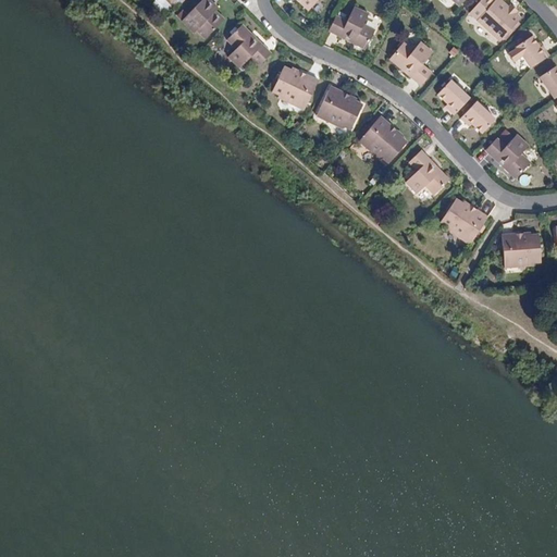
[(223,20),(214,11),(212,9),(214,5),(208,0),(203,0),(182,22),(194,34),(196,32),(203,38),(223,20)]
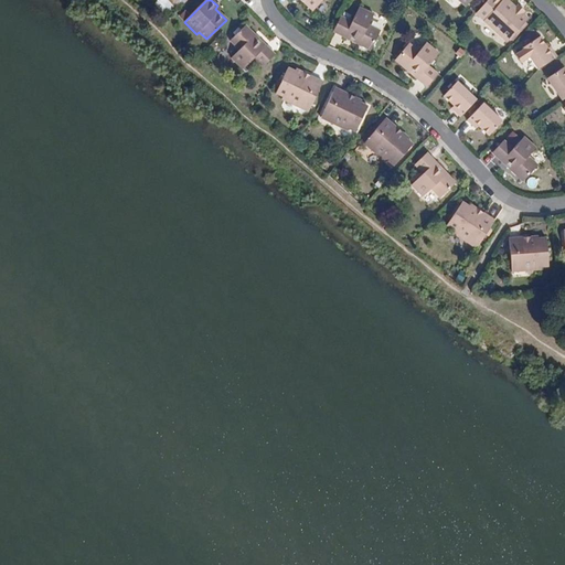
[(297,0),(311,12),(322,0),(297,0)]
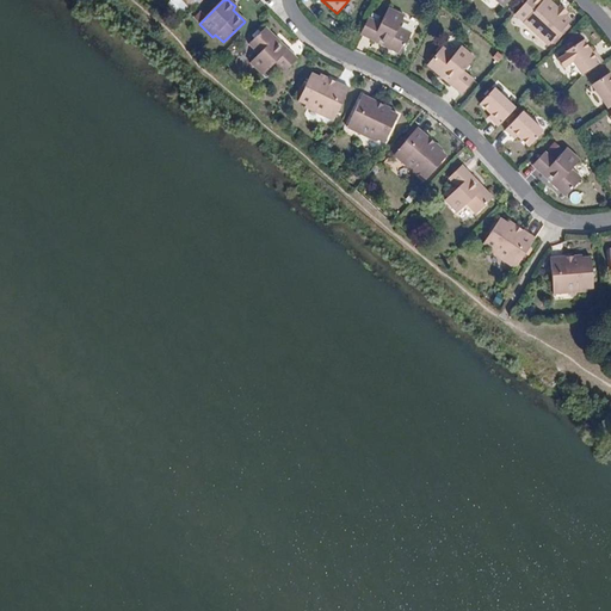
[(571,20),(566,16),(565,14),(562,17),(557,12),(559,10),(557,8),(547,0),(544,0),(543,1),(541,0),(528,0),(514,16),(548,45),(551,42),(556,37),(559,39),(563,35),(560,32),(568,24),(571,20)]
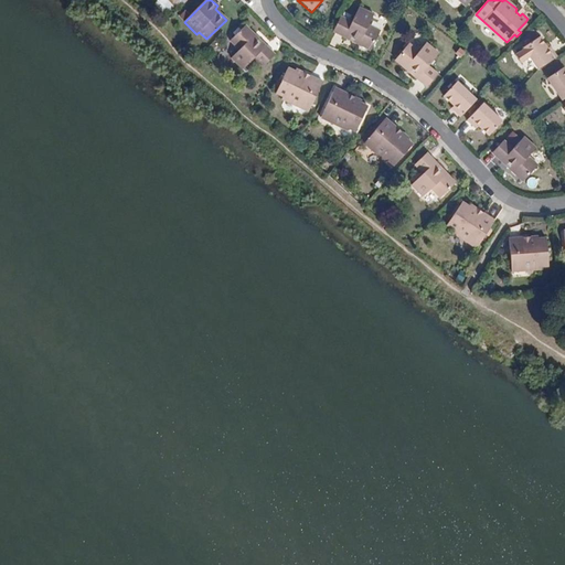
[(515,11),(520,16),(522,13),(523,14),(525,12),(518,6),(515,8),(516,9),(515,11)]
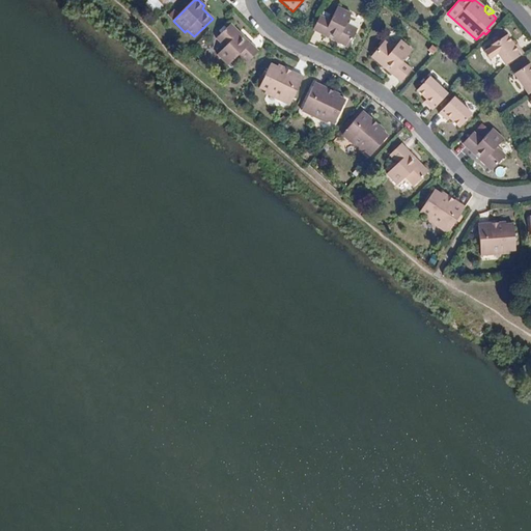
[(333,36),(350,45),(358,29),(345,23),(350,14),(335,6),(329,20),(320,16),(313,30),(332,39),(333,36)]
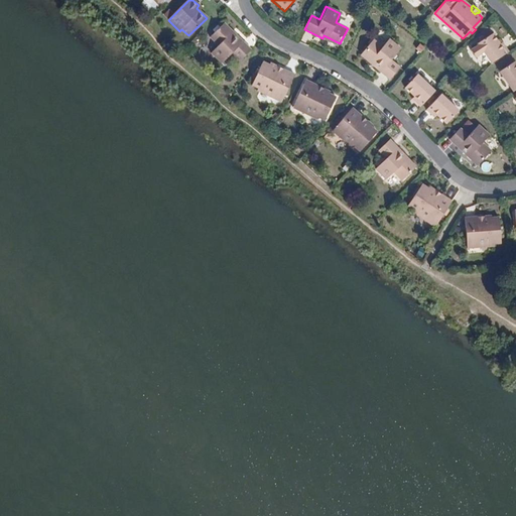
[(482,22),(480,20),(473,27),(476,29),(482,22)]
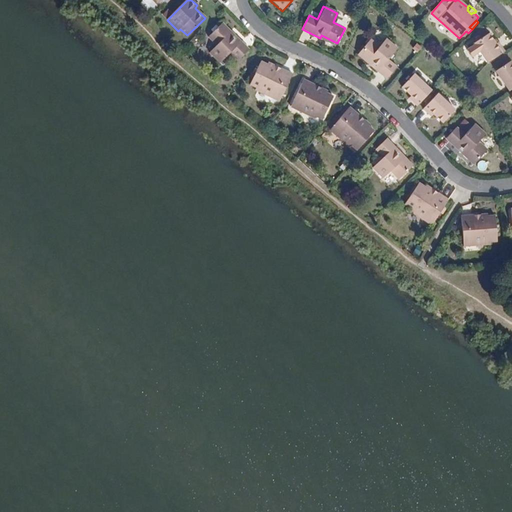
[(222,24),(233,36),(235,34),(223,22),(222,24)]
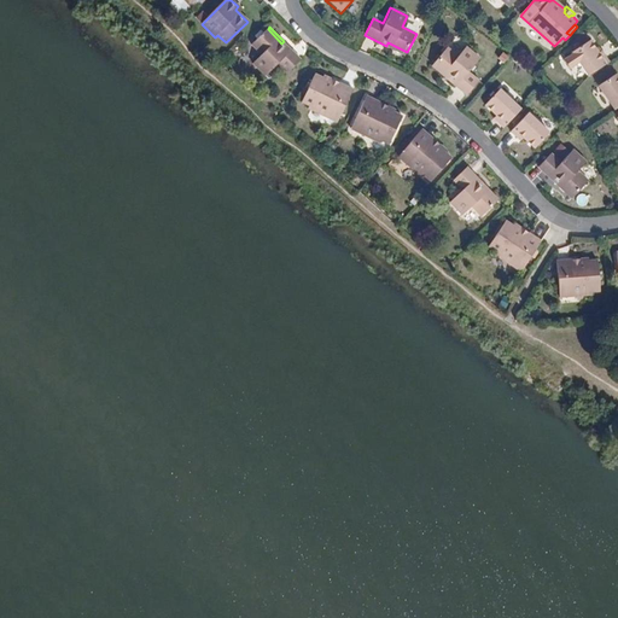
[(301,58),(284,41),(281,44),(268,29),(252,45),(261,53),(252,63),(266,76),(279,63),(287,71),(301,58)]
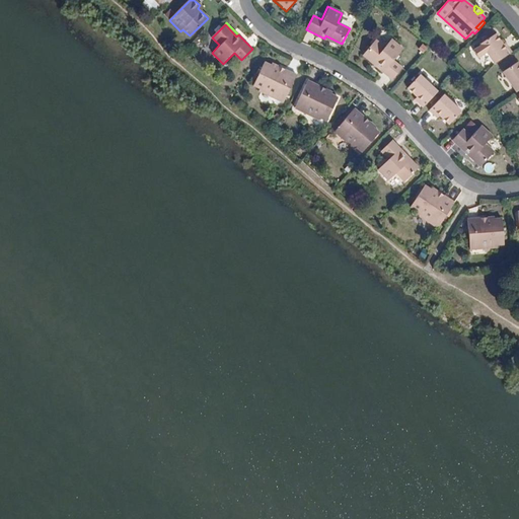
[(511,53),(507,47),(505,48),(503,45),(496,34),(495,35),(490,39),(482,45),(495,64),(511,53)]
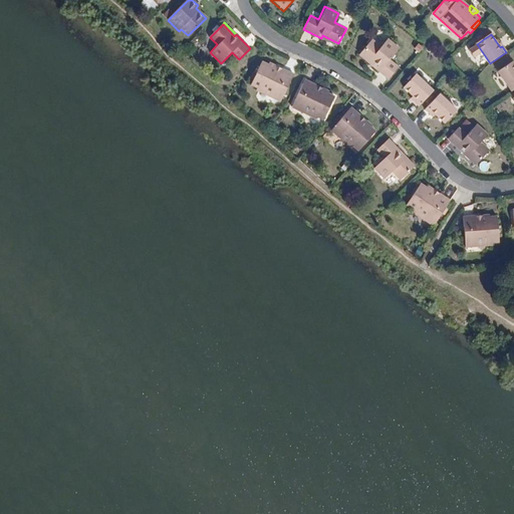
[(337,46),(338,43),(322,35),(321,38),(337,46)]
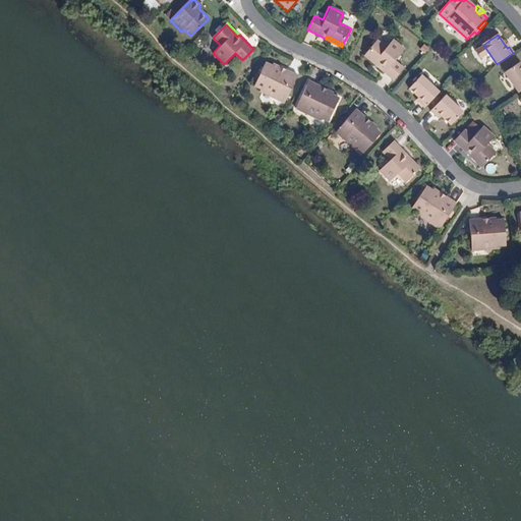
[(365,54),(379,65),(377,66),(393,80),(404,68),(396,61),(406,49),(394,38),(387,47),(379,40),(365,54)]
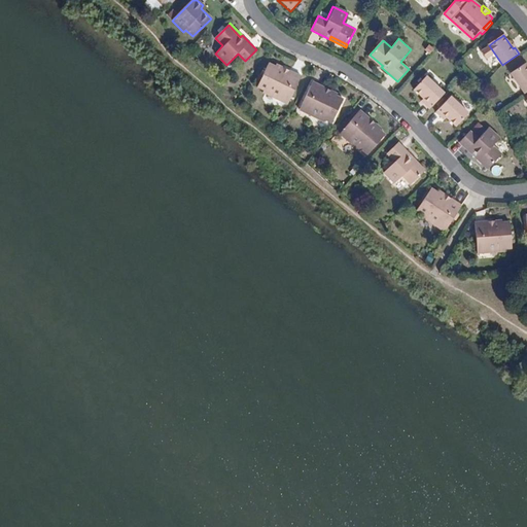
[(369,56),(381,67),(383,66),(370,55),(369,56)]
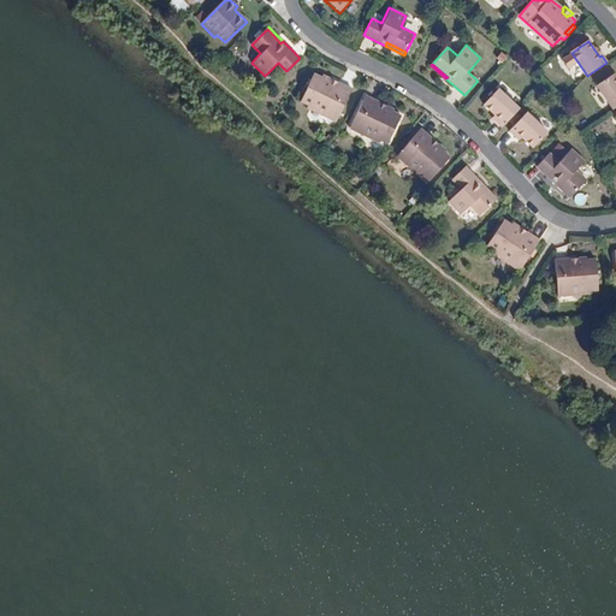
[(615,106),(615,76),(614,73),(597,86),(612,110),(615,106)]
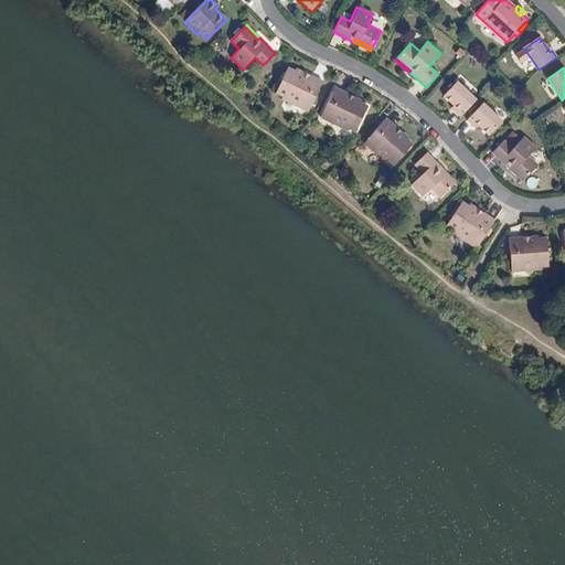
[(300,76),(301,75),(296,73),(288,68),(280,84),(275,94),(281,97),(296,105),(295,107),(307,113),(321,83),(310,76),(308,80),(300,76)]
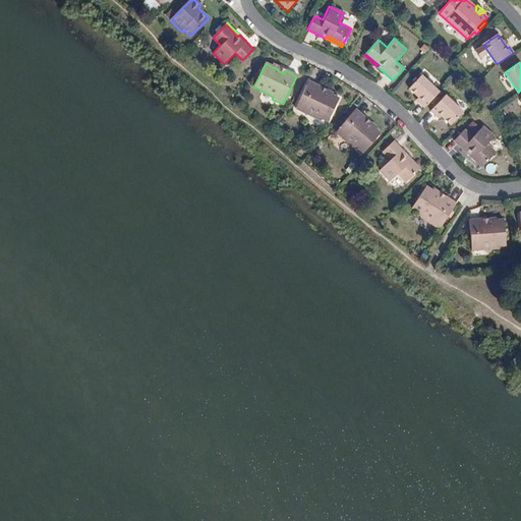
[(277,70),(284,73),(286,70),(274,65),(273,67),(278,69),(277,70)]
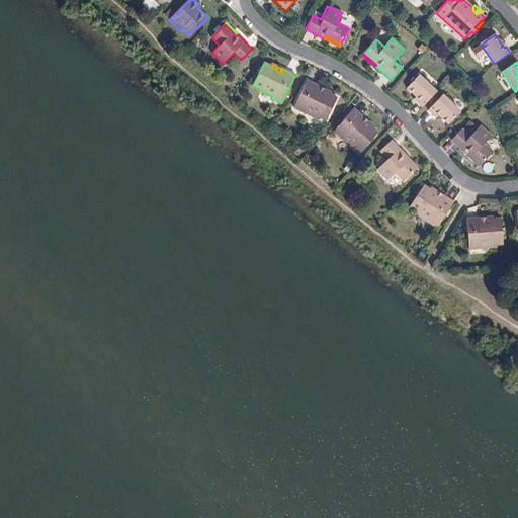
[(417,102),(422,107),(437,91),(420,75),(407,89),(416,97),(419,100),(417,102)]
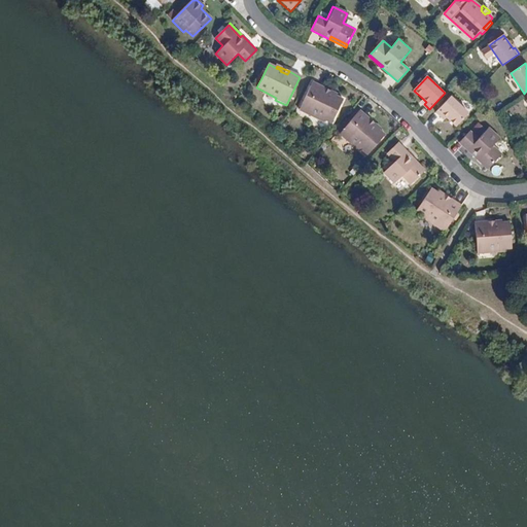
[(252,86),(256,88),(261,78),(259,77),(256,82),(254,81),(252,86)]
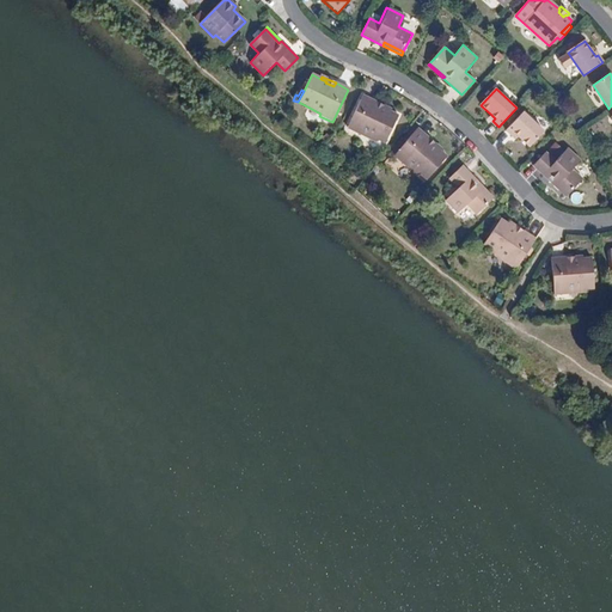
[(365,96),(348,127),(363,135),(365,133),(386,142),(401,115),(392,111),(378,104),(379,102),(365,96)]
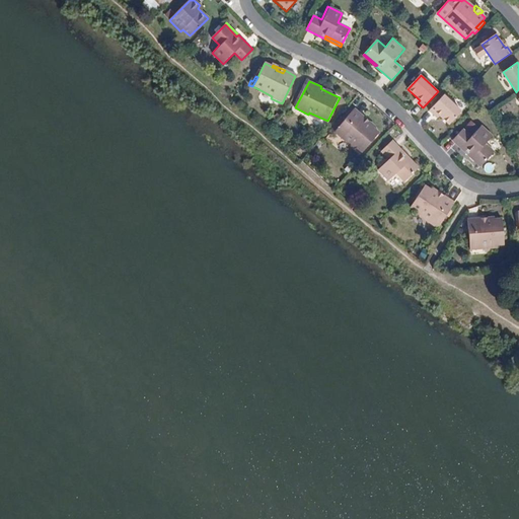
[(258,89),(257,92),(271,98),(272,96),(258,89)]
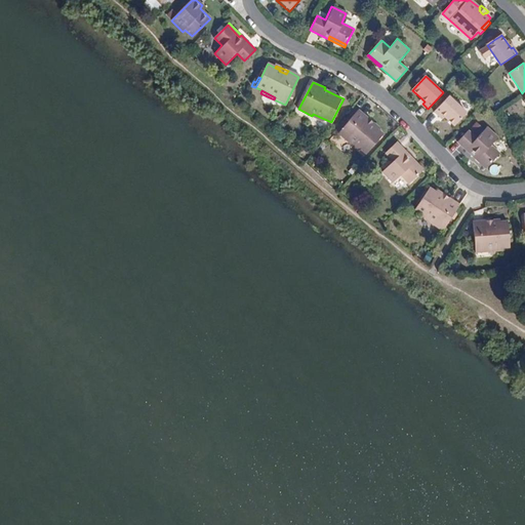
[(454,126),(467,113),(449,96),(435,113),(440,117),(442,115),(446,119),(454,126)]
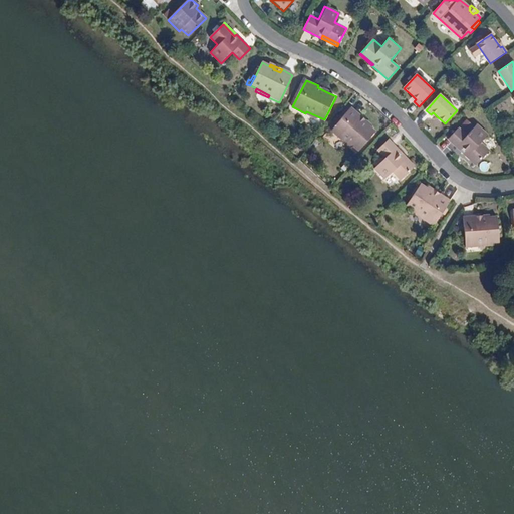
[(352,107),(331,131),(341,139),(342,138),(359,153),(376,132),(370,126),(366,122),(365,123),(358,117),(360,114),(352,107)]
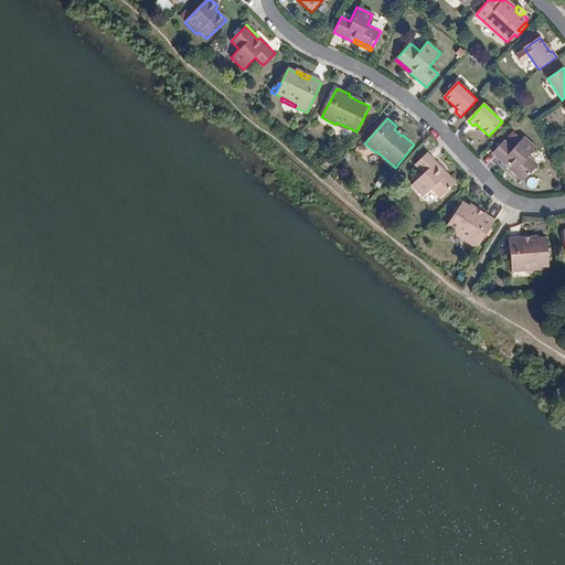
[(403,135),(407,139),(408,137),(396,126),(394,129),(402,136),(403,135)]
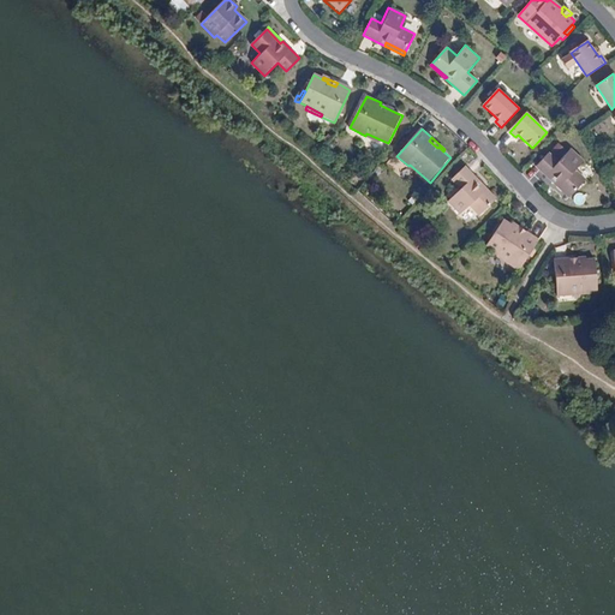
[(536,166),(554,183),(556,180),(572,195),(586,179),(575,169),(584,160),(569,148),(559,160),(549,151),(536,166)]
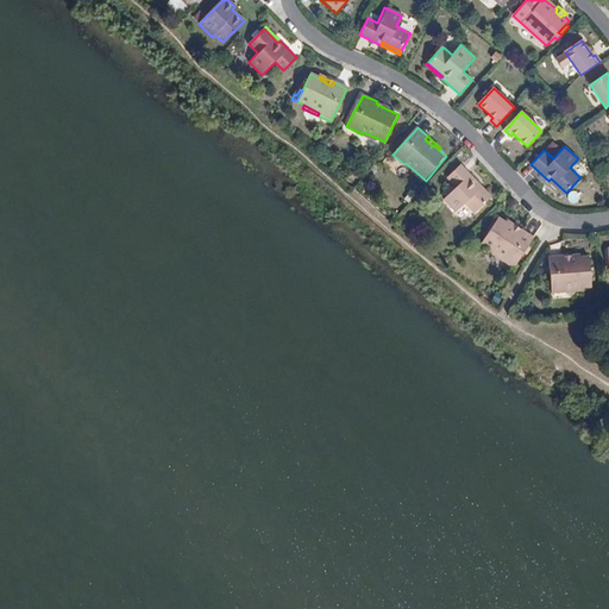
[(490,198),(477,184),(478,182),(462,164),(449,179),(457,187),(443,200),(456,214),(465,203),(475,214),(490,198)]
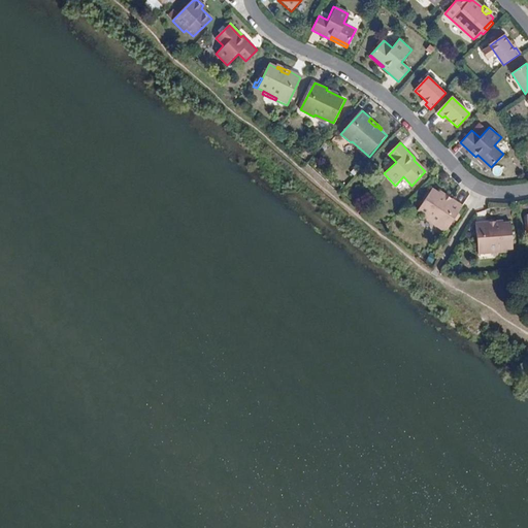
[(491,167),(477,155),(475,157),(489,169),(491,167)]
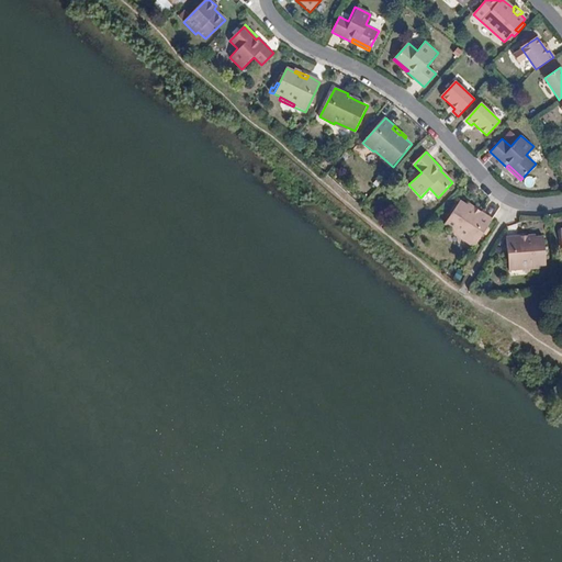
[(454,181),(441,168),(440,170),(452,182),(454,181)]
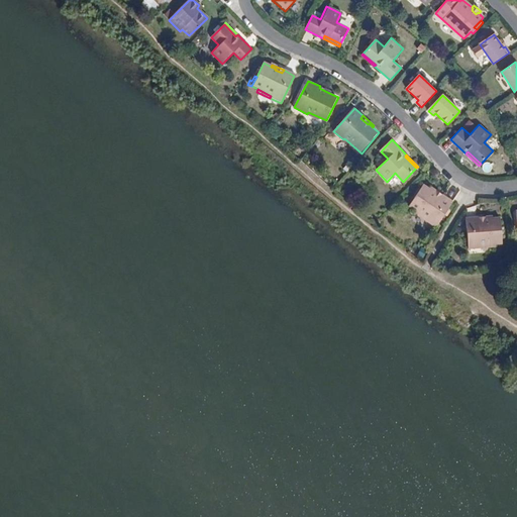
[(451,202),(441,196),(440,198),(434,194),(435,193),(430,190),(424,186),(409,208),(425,219),(424,220),(434,227),(439,220),(441,221),(444,216),(442,215),(446,208),(451,202)]
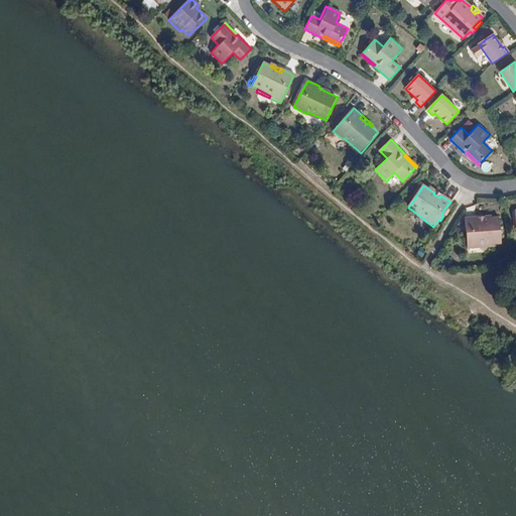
[(430,188),(429,189),(434,192),(433,194),(439,198),(440,196),(430,188)]
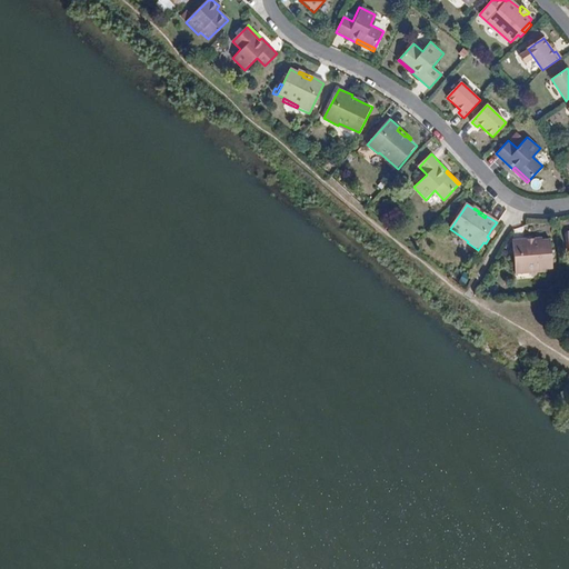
[(511,240),(513,273),(530,272),(530,269),(552,268),(550,239),(541,240),(535,240),(535,242),(526,242),(526,238),(511,240)]
